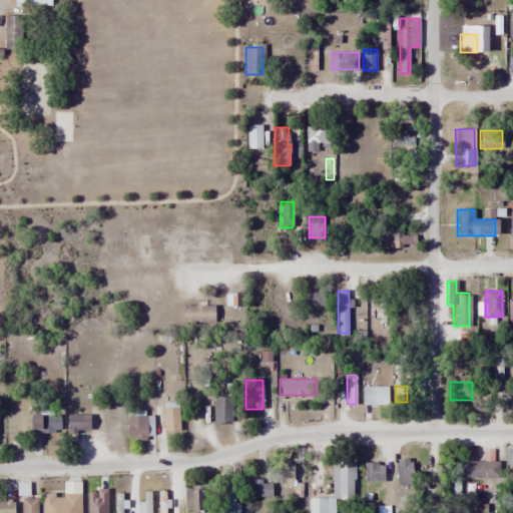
[(388,387),(369,387),(369,404),(388,404),(388,387)]
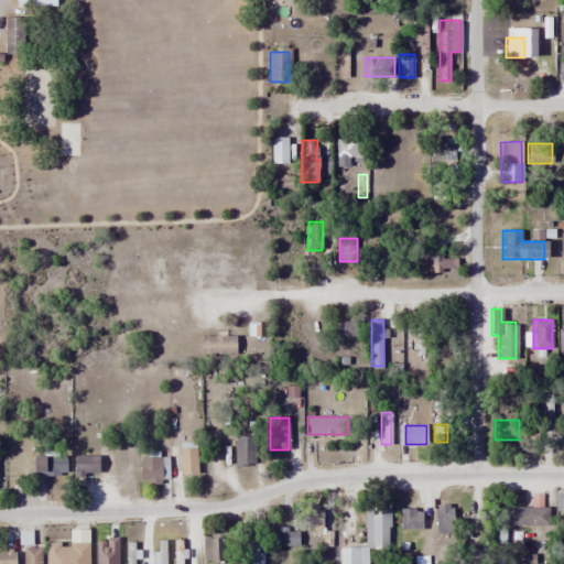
[(255,436),(235,436),(235,466),(255,466),(255,436)]
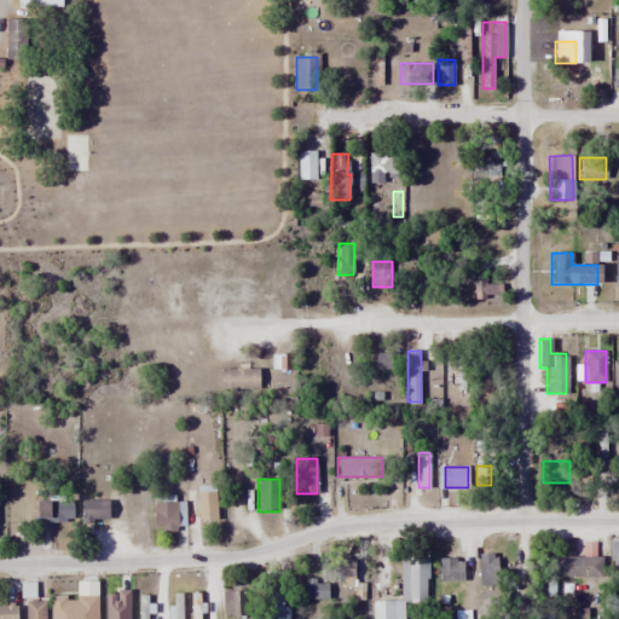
[(215,520),(215,486),(196,486),(197,520),(215,520)]
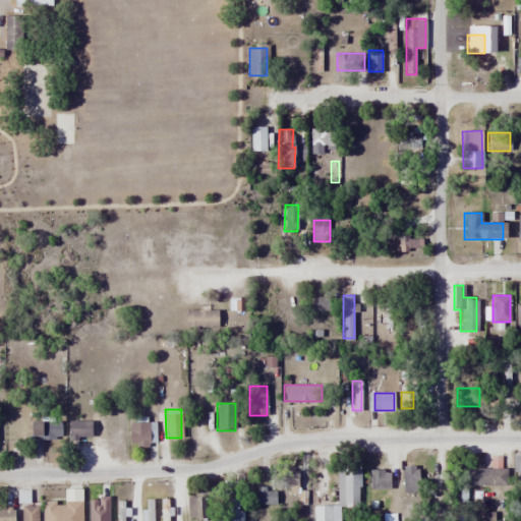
[(30,420),(30,439),(60,439),(60,420),(30,420)]
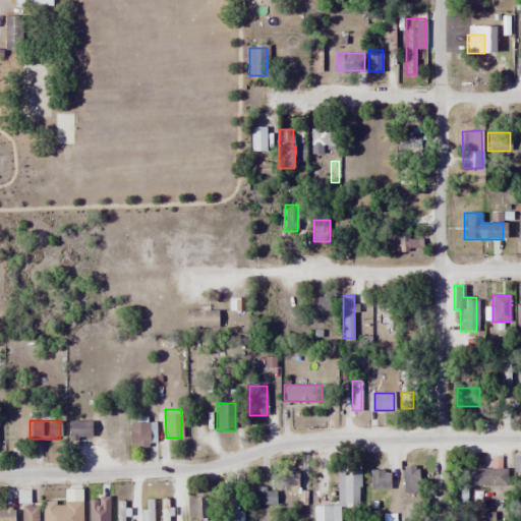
[(92,420),(67,420),(67,438),(92,438),(92,420)]
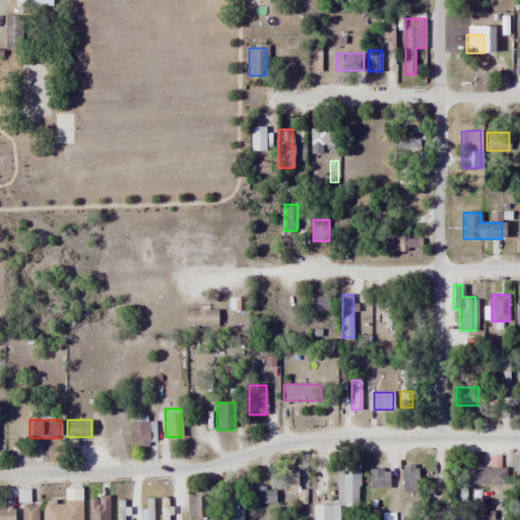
[(506,485),(506,466),(501,466),(501,456),(491,456),(491,467),(466,467),(466,485),(506,485)]
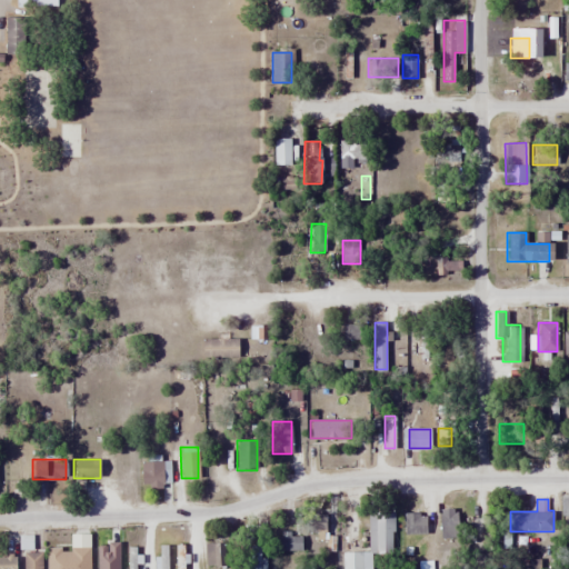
[(456,538),(456,509),(439,509),(439,538),(456,538)]
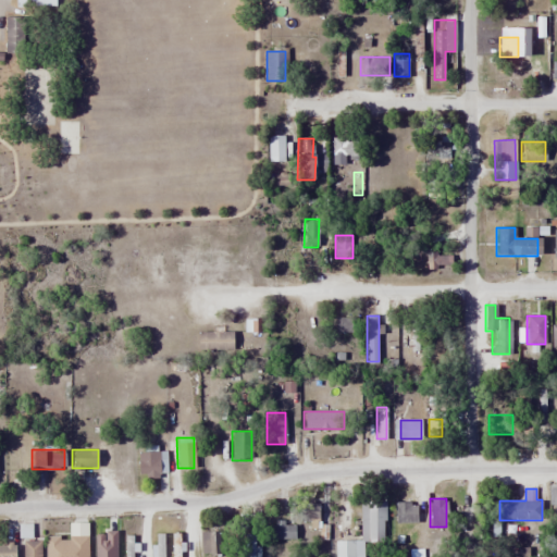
[(417,523),(417,503),(395,503),(395,523),(417,523)]
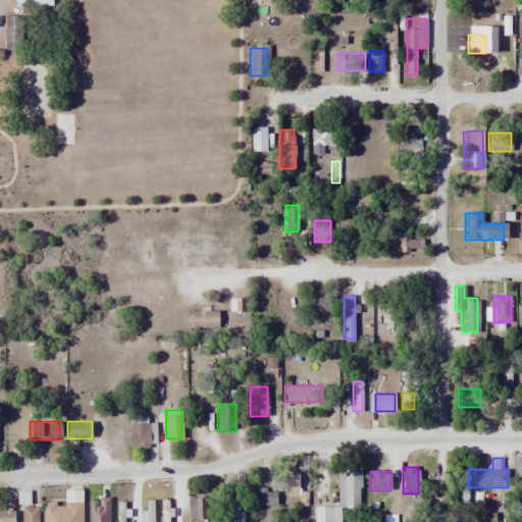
[(360,508),(360,473),(343,473),(343,508),(360,508)]
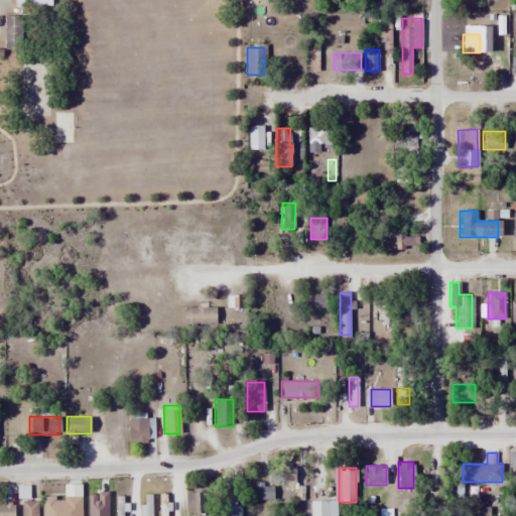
[(274,500),(273,484),(251,485),(252,500),(274,500)]
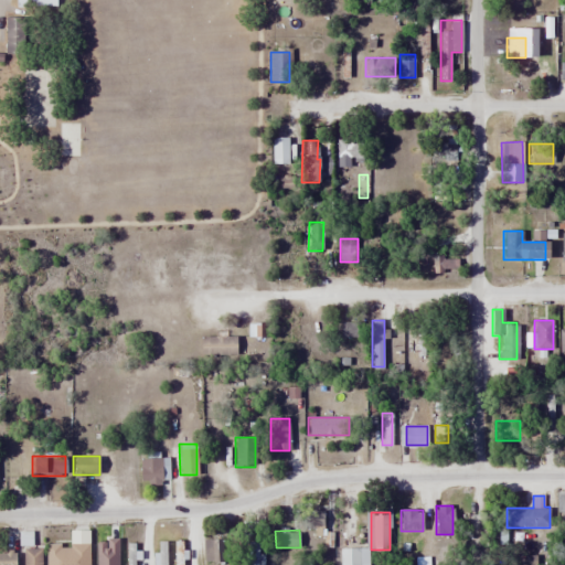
[(204,540),(204,562),(222,562),(222,540),(204,540)]
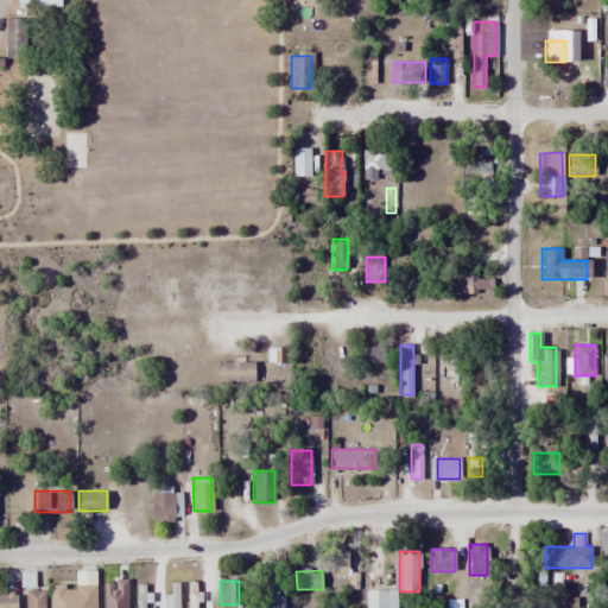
[(169,607),(179,607),(181,582),(169,582),(169,607)]
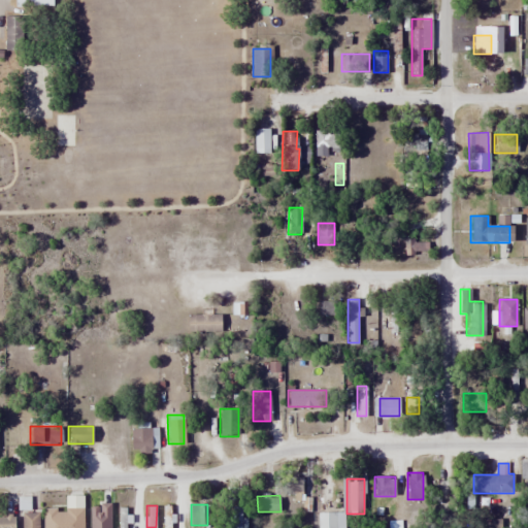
[(241,527),(241,506),(227,506),(226,527),(241,527)]
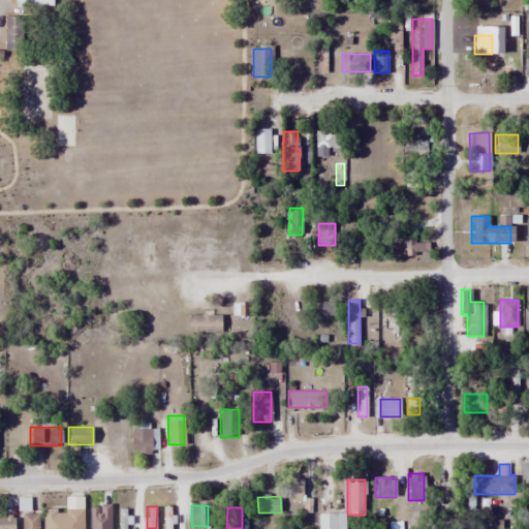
[(118,528),(127,528),(128,508),(118,508),(118,528)]
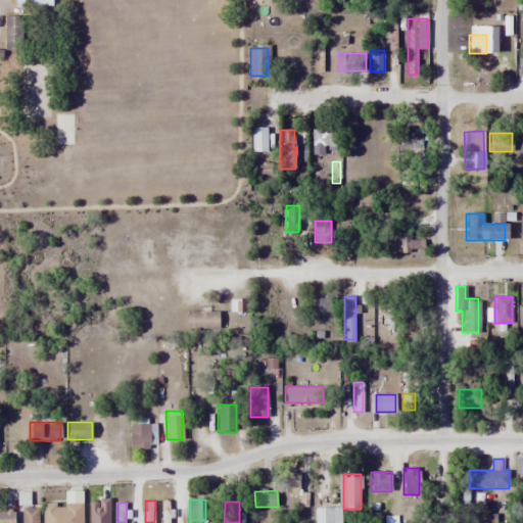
[(161,522),(170,522),(171,503),(161,503),(161,522)]
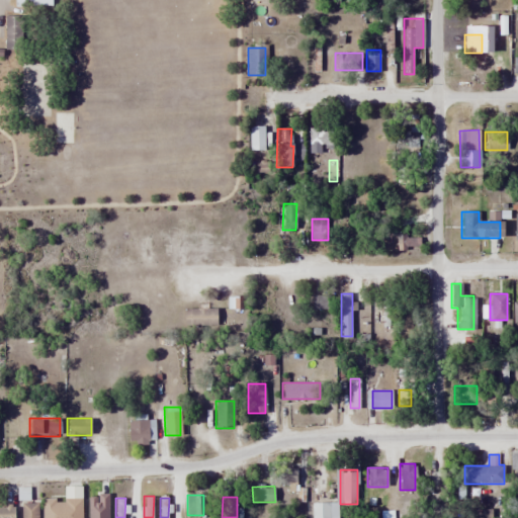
[(81,517),(81,499),(42,499),(41,517),(81,517)]
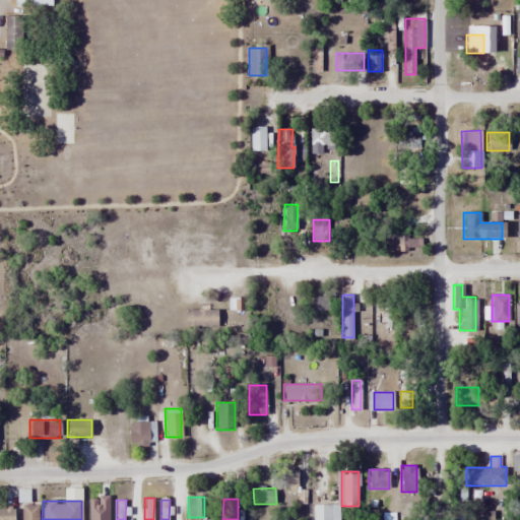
[(106,519),(106,501),(93,501),(92,519),(106,519)]
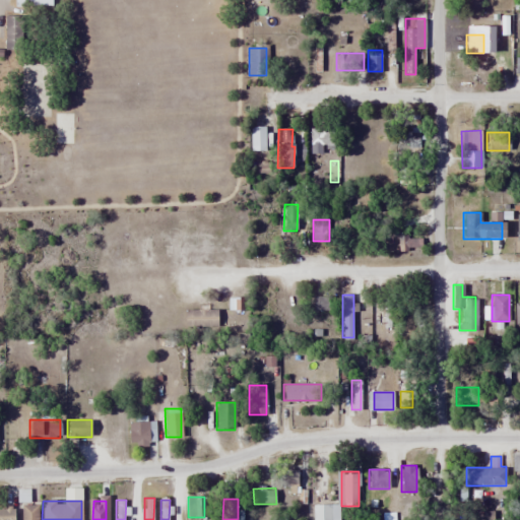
[(38,519),(38,505),(20,505),(20,519),(38,519)]
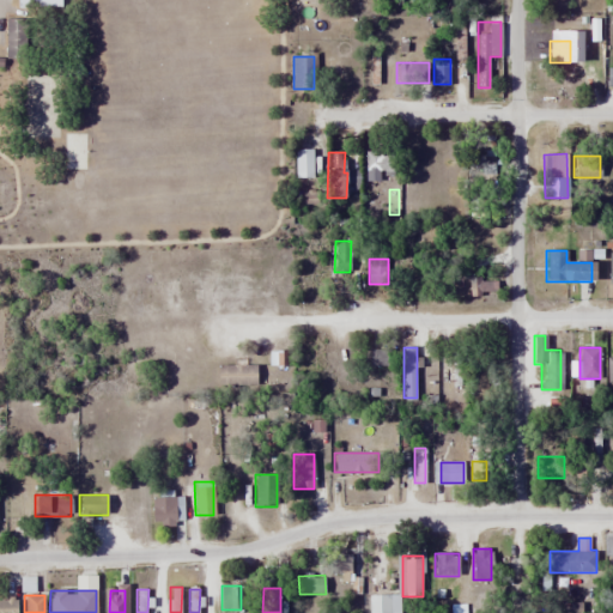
[(366,612),(388,612),(389,595),(368,595),(366,612)]
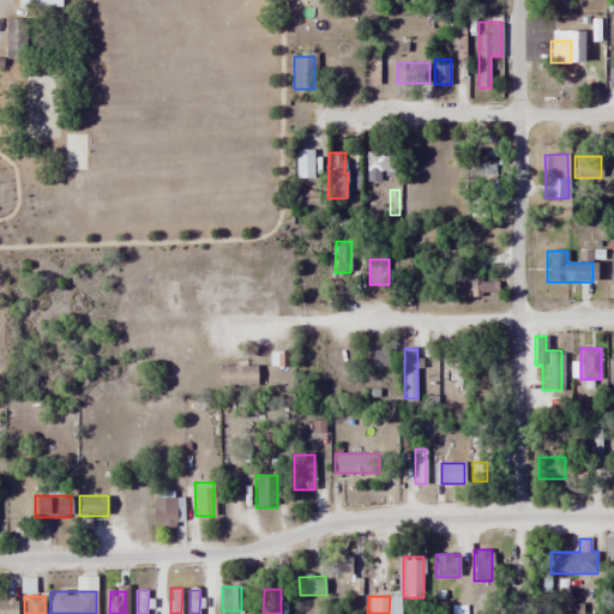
[(0,613),(17,613),(18,600),(0,599),(0,613)]
